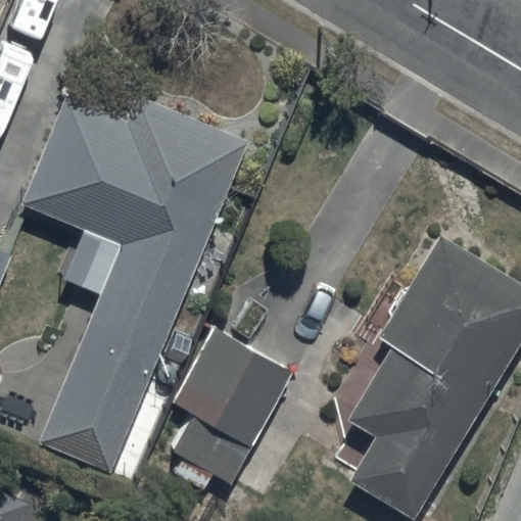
[(66,97),(22,205),(122,246),(39,443),(111,473),(248,144),(137,98),(127,123),(66,97)]
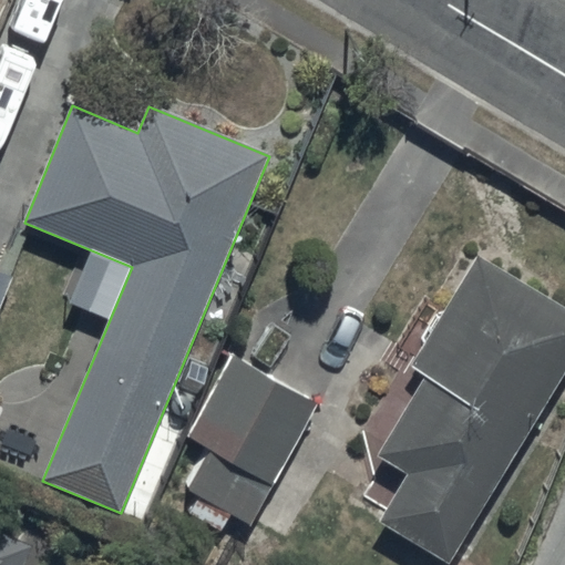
[(380,523),(447,564),(450,564),(564,372),(564,311),(478,258),(411,368),(428,377),(378,459),(408,476),(380,523)]
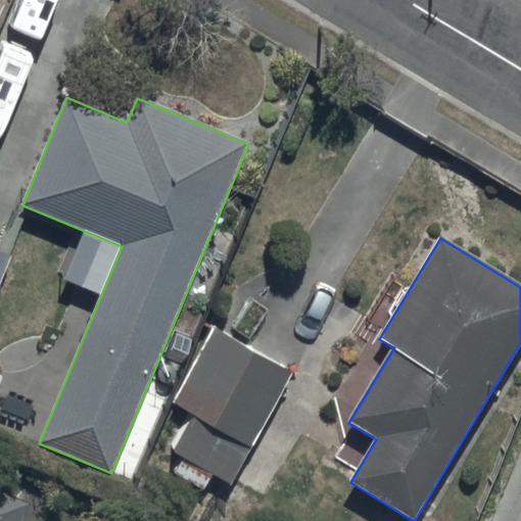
[(0,250),(0,286),(12,256),(0,250)]
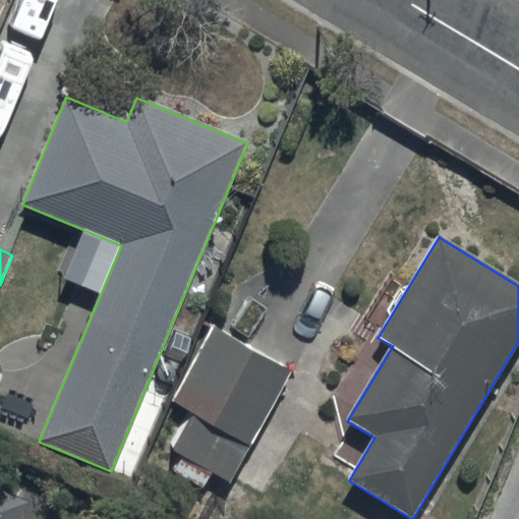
[(173,451),(231,483),(294,372),(214,328),(172,402),(194,414),(173,451)]
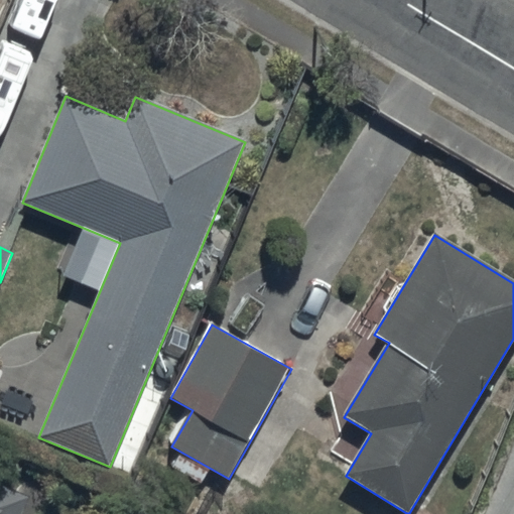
[(25,513),(32,499),(0,485),(0,513),(25,513)]
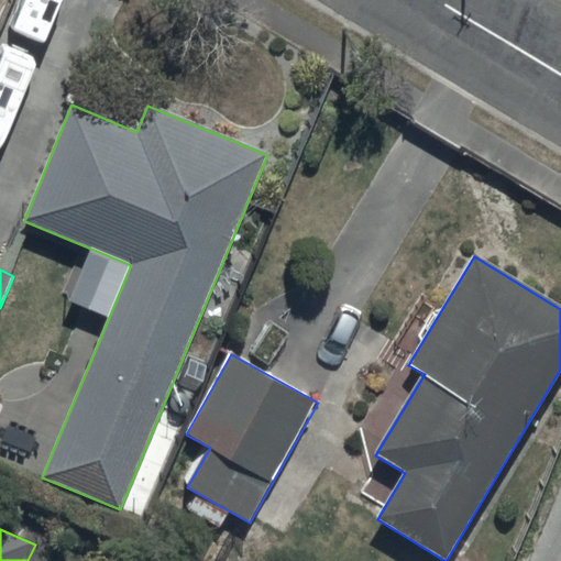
All buildings are outlined.
